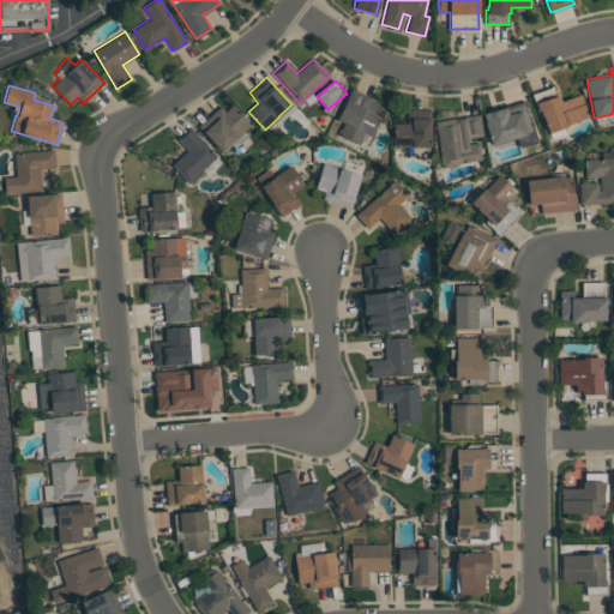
[(561,101),(581,94),(585,109),(584,110),(587,118),(567,125),(567,126),(563,127),(565,134),(552,139),(540,109),(537,110),(531,94),(553,86),(555,96),(559,95),(561,101)]
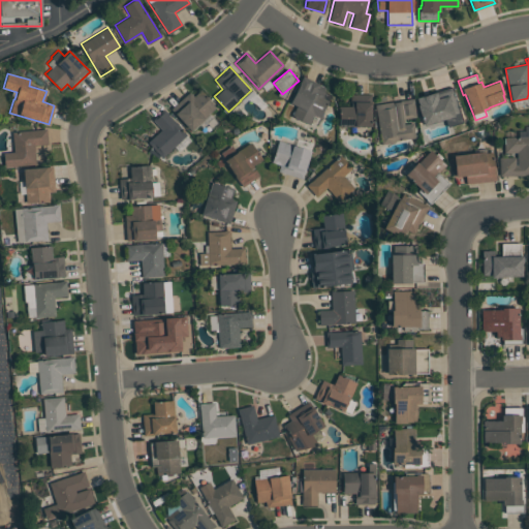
[(303,75),(320,84),(319,85),(325,88),(322,92),(330,96),(319,118),(313,115),(309,124),(291,116),(297,105),(289,102),(300,84),(299,83),(303,75)]
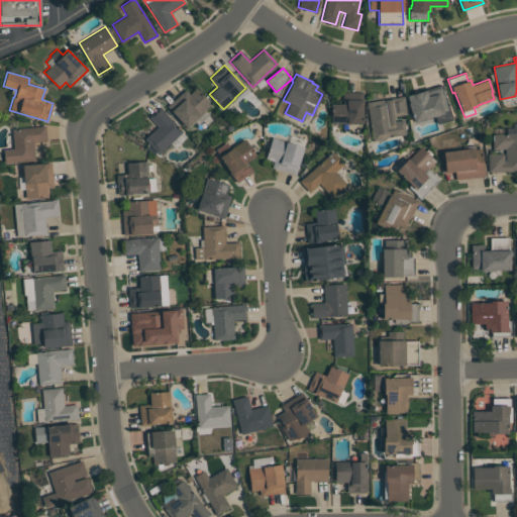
[(414,122),(408,102),(409,102),(407,95),(426,89),(426,90),(442,85),(452,118),(437,123),(435,116),(414,122)]
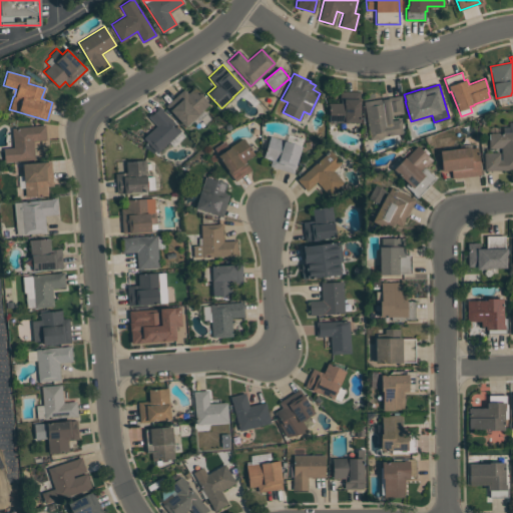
[(183,89),(187,93),(193,87),(209,104),(185,126),(165,105),(183,89)]
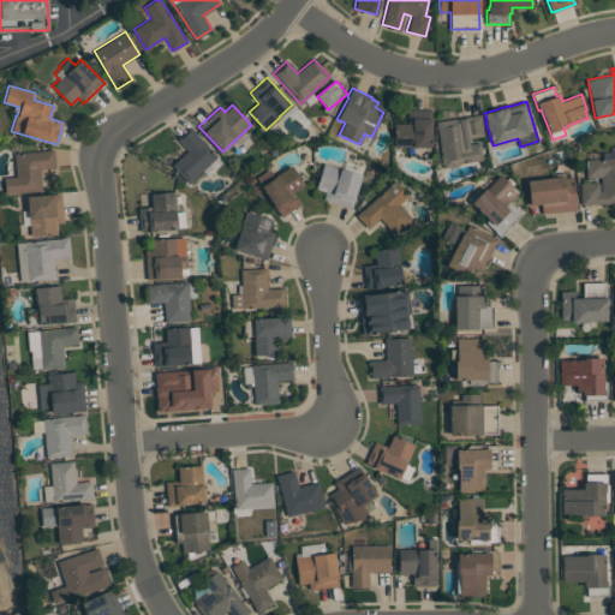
[(431,109),(430,147),(394,147),(394,123),(407,123),(407,109),(431,109)]
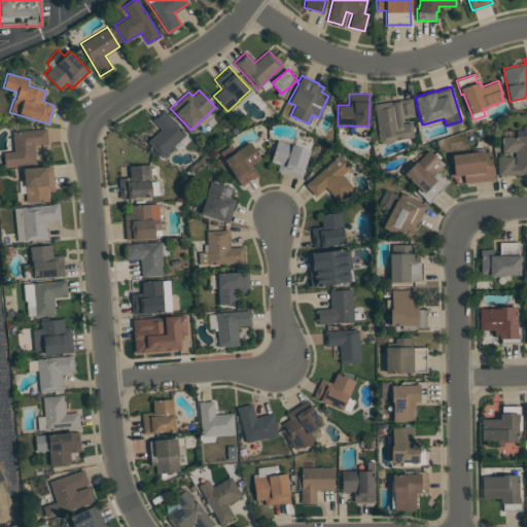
[(413,137),(393,140),(393,142),(380,143),(375,104),(392,101),(392,102),(399,101),(399,100),(412,98),(414,116),(401,118),(401,124),(412,123),(413,129),(412,129),(413,137)]
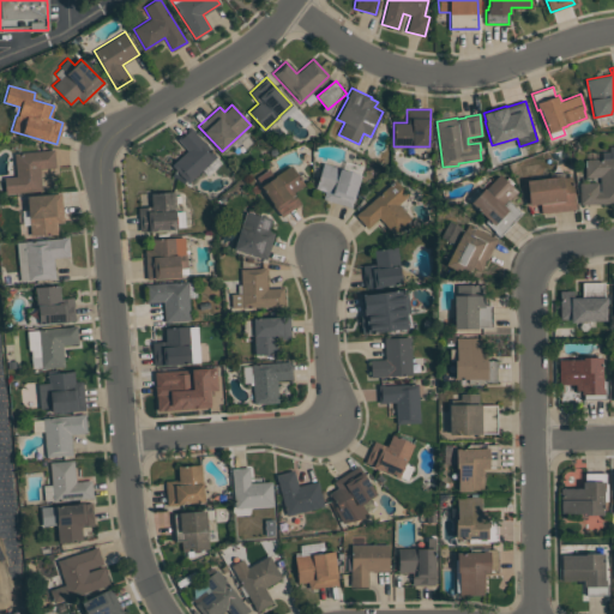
[(187,150),(176,139),(190,126),(194,132),(216,156),(187,182),(172,166),(187,150)]
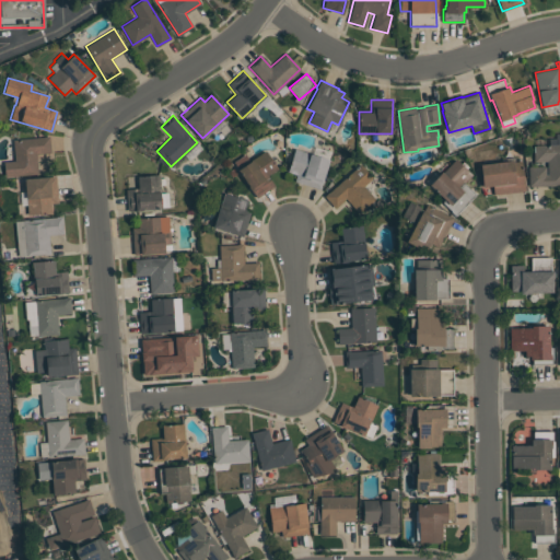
[(13,139),(49,137),(50,152),(36,153),(38,173),(4,176),(3,162),(14,161),(13,139)]
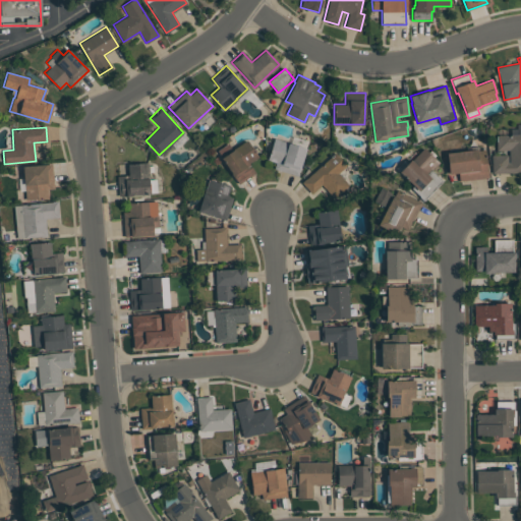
[(491,155),(508,155),(508,162),(509,162),(509,150),(497,150),(497,135),(517,135),(517,134),(520,133),(520,173),(491,173),(491,155)]
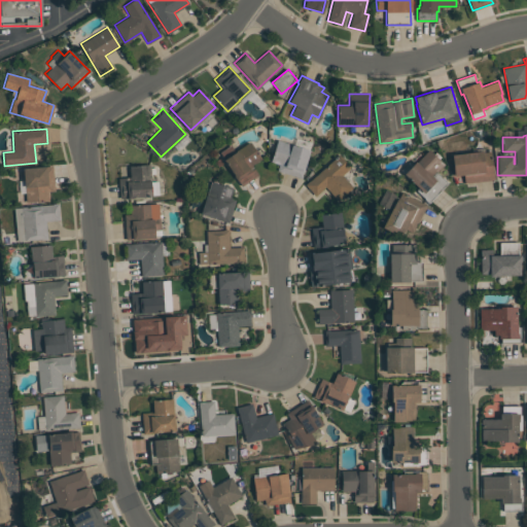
[(301,178),(277,171),(279,164),(275,163),(273,161),(271,160),(277,140),(310,149),(301,178)]
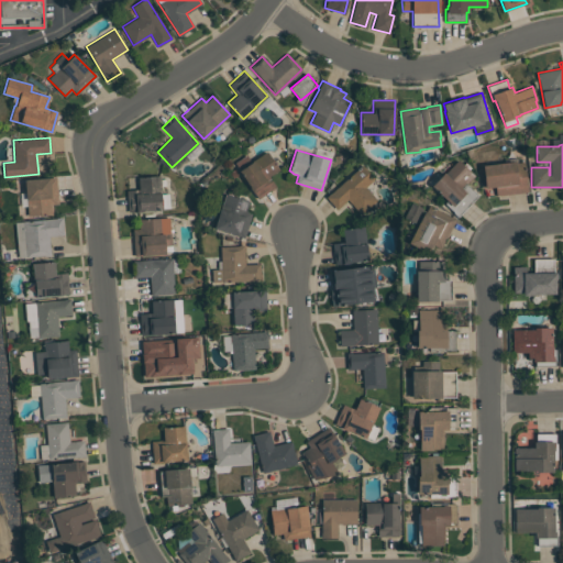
[(257,198),(253,191),(252,192),(239,170),(240,170),(234,163),(246,155),(251,162),(266,151),(278,169),(268,176),(275,187),(257,198)]
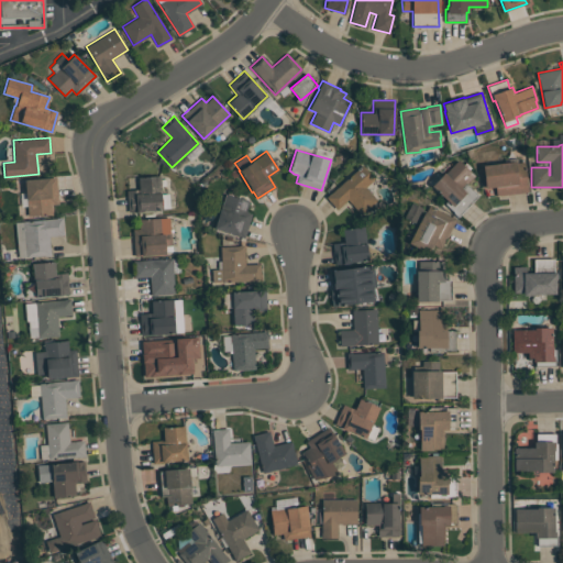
[(431,185),(444,173),(457,159),(474,176),(466,184),(478,196),(457,217),(453,212),(453,211),(444,203),(448,200),(431,185)]
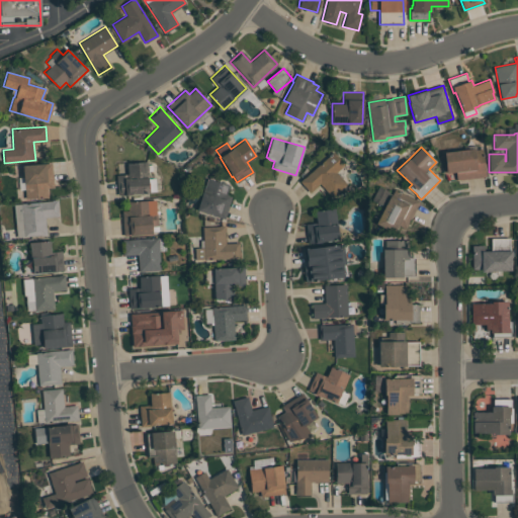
[(486,176),(456,180),(455,172),(446,173),(444,152),(475,148),(475,151),(483,150),(486,176)]
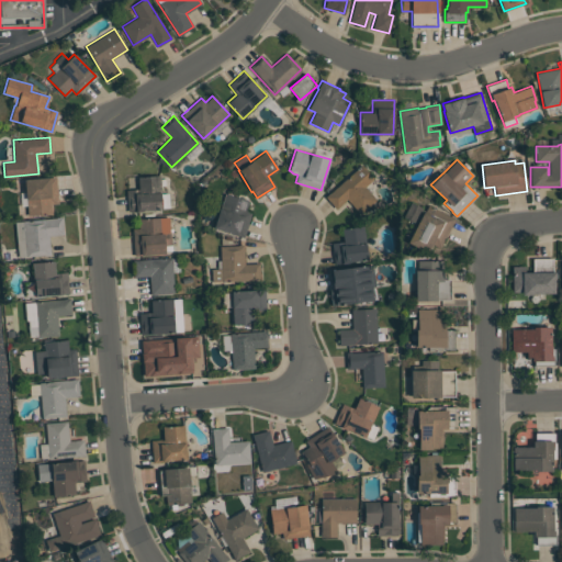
[(347,200),(336,209),(325,197),(361,165),(373,179),(364,187),(377,199),(360,214),(347,200)]
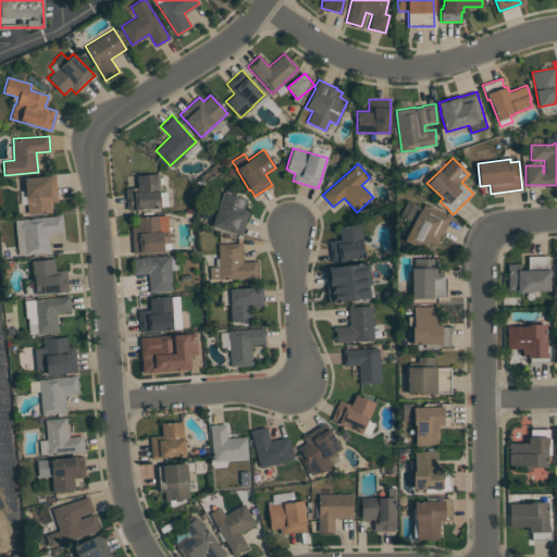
[(159,174),(160,208),(126,209),(125,188),(138,187),(137,175),(159,174)]
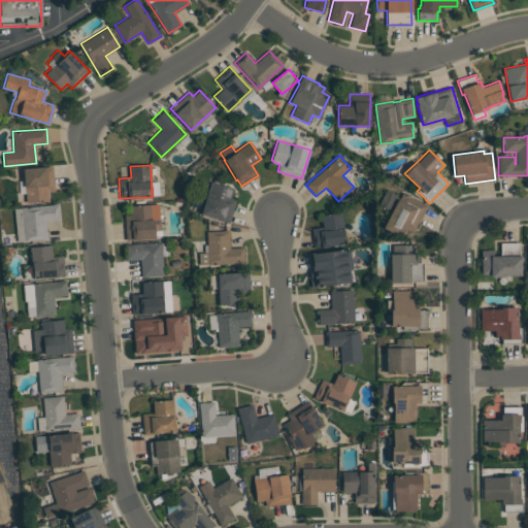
[(23,168),(53,166),(55,191),(48,192),(50,200),(26,202),(23,168)]
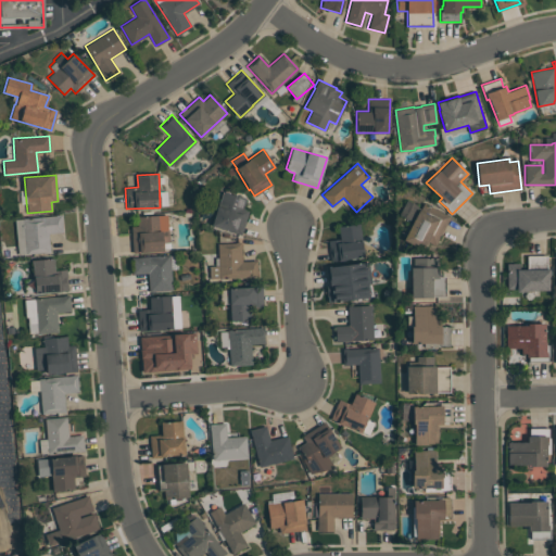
[(212,225),(223,191),(245,199),(242,207),(249,210),(241,235),(212,225)]
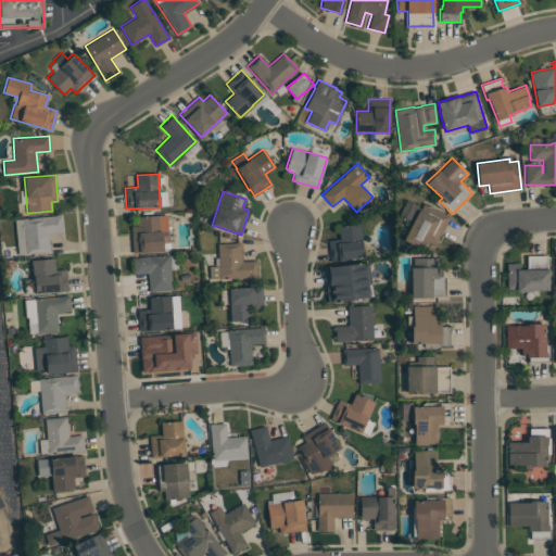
[(436,245),(427,241),(424,250),(403,240),(413,220),(400,214),(406,200),(421,207),(424,203),(450,216),(436,245)]
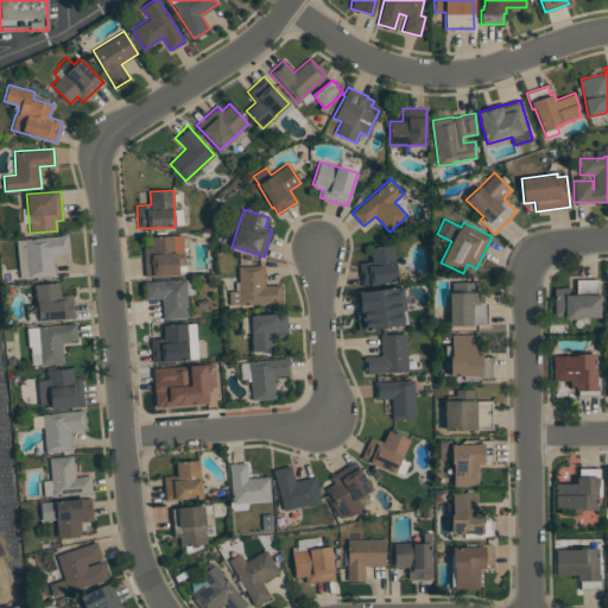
[(145,277),(143,247),(150,247),(150,236),(183,234),(184,252),(185,265),(177,265),(178,274),(145,277)]
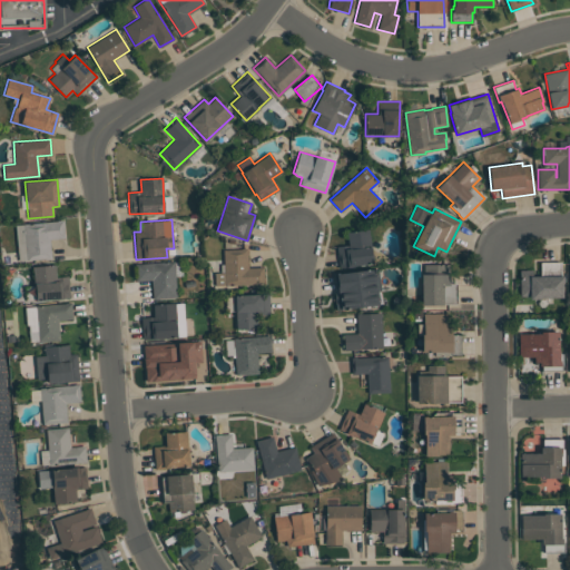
[(15,225),(62,220),(65,237),(49,239),(51,258),(45,259),(45,258),(18,261),(15,225)]
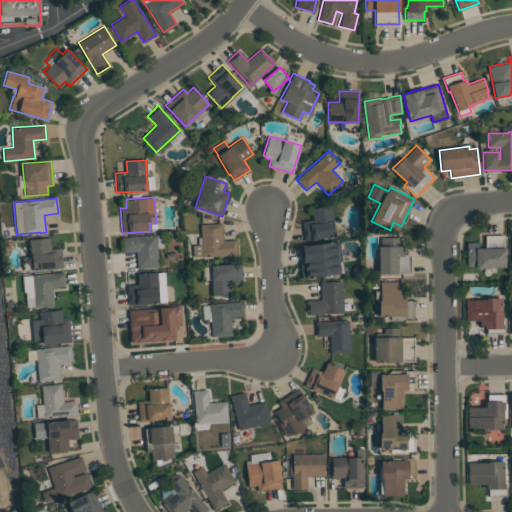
[(311,208),(331,206),(335,237),(317,239),(312,240),(312,239),(305,240),(303,222),(313,220),(311,208)]
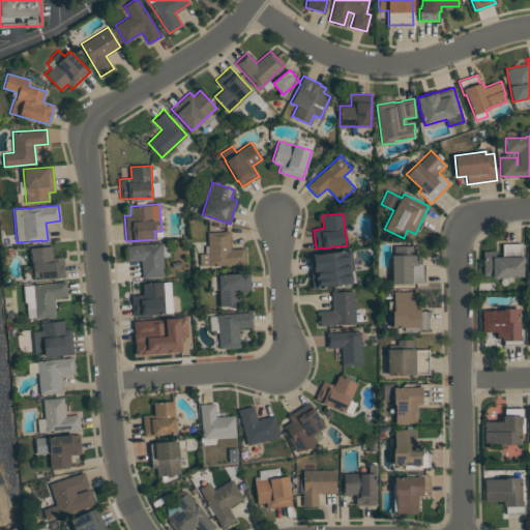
[(207,232),(224,232),(224,231),(230,231),(230,248),(244,248),(245,264),(200,265),(200,254),(208,254),(207,232)]
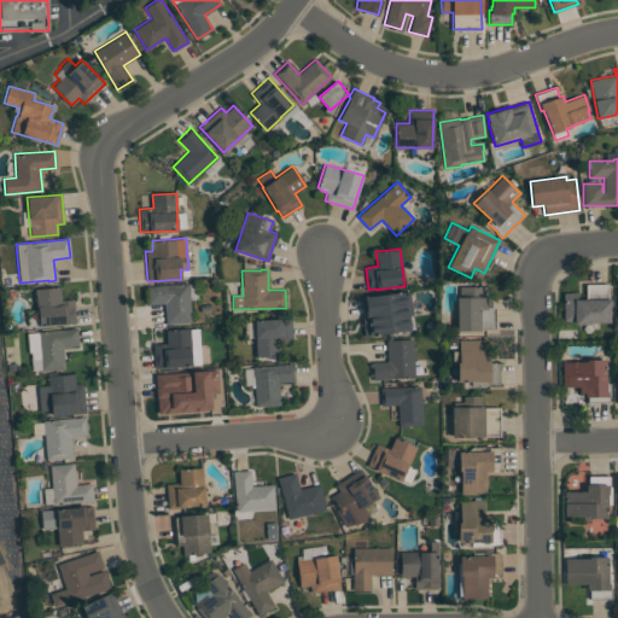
[(191,322),(165,324),(164,303),(147,304),(146,285),(152,285),(152,286),(188,284),(191,322)]
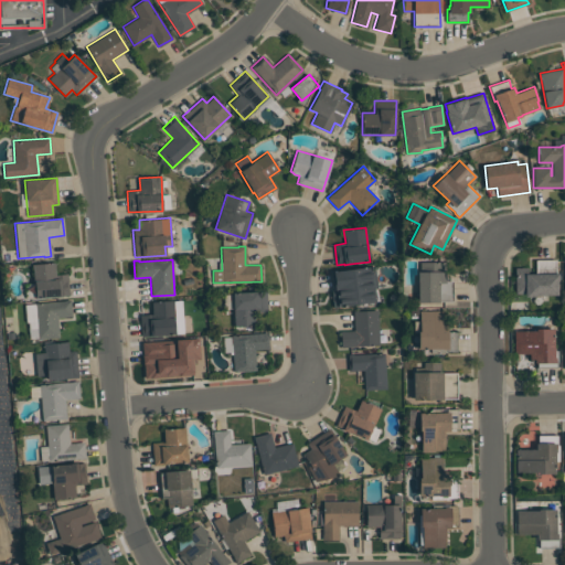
[(535,260),(556,259),(556,274),(558,274),(560,296),(532,296),(532,297),(524,297),(524,294),(515,294),(514,267),(535,267),(535,260)]
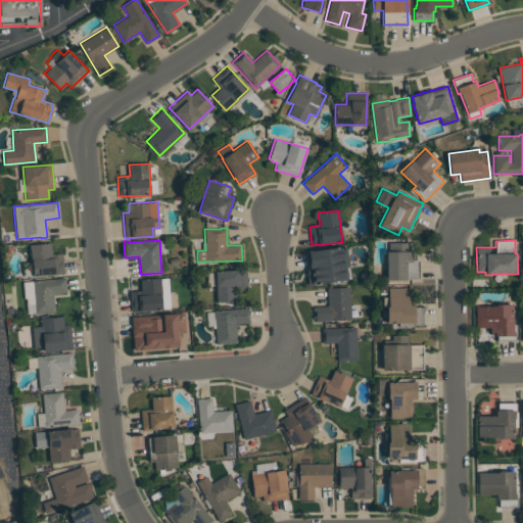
[(386,251),(388,251),(388,242),(412,242),(412,251),(413,251),(413,253),(419,253),(419,279),(407,279),(407,280),(386,280),(386,251)]
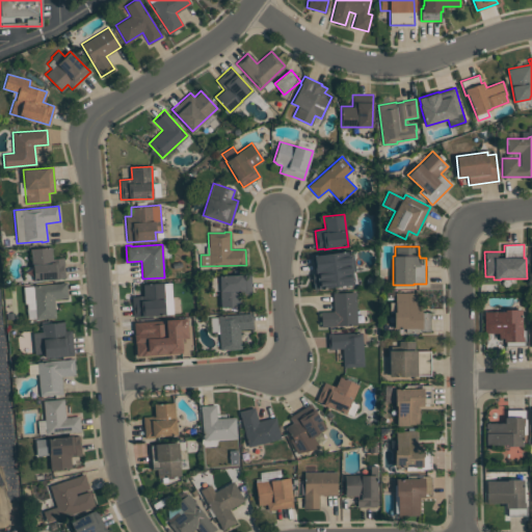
[(31,248),(51,247),(52,259),(63,258),(64,278),(33,281),(31,248)]
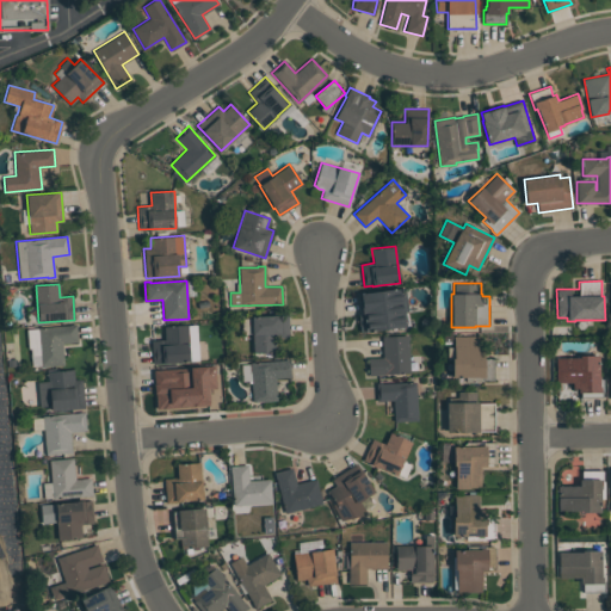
[(358,294),(405,288),(408,310),(405,310),(405,313),(407,313),(408,326),(360,332),(359,318),(360,318),(358,294)]
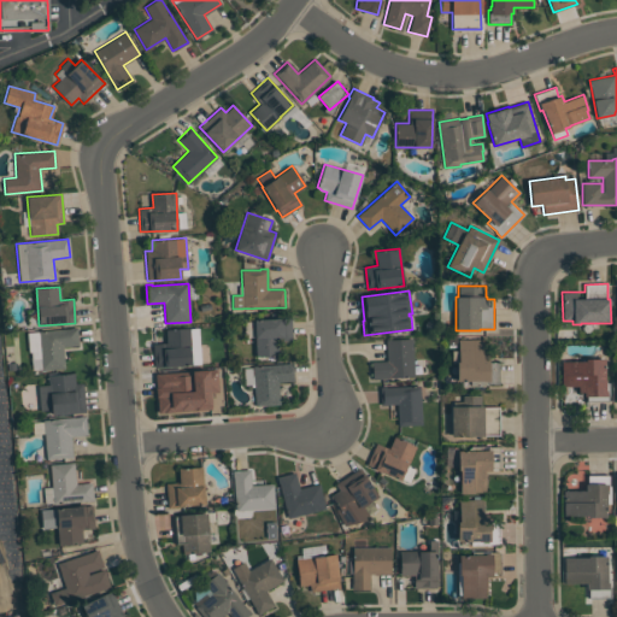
[(281,356),(256,357),(254,336),(245,336),(244,322),(254,321),(254,319),(276,318),(291,317),(292,342),(281,342),(281,356)]
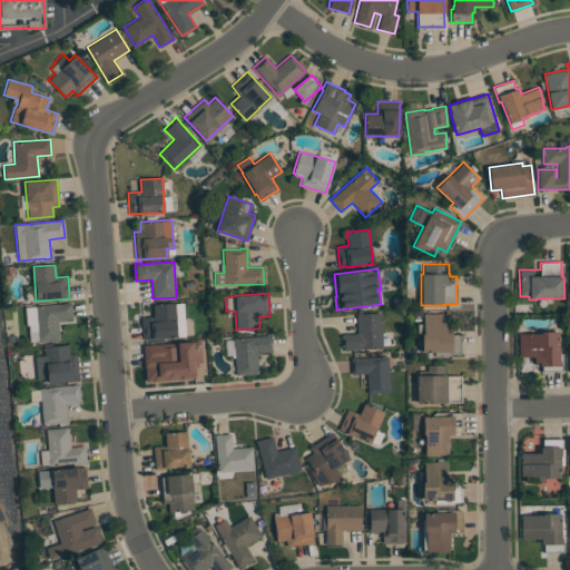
[(59,340),(37,342),(33,306),(65,303),(70,302),(72,318),(57,320),(59,340)]
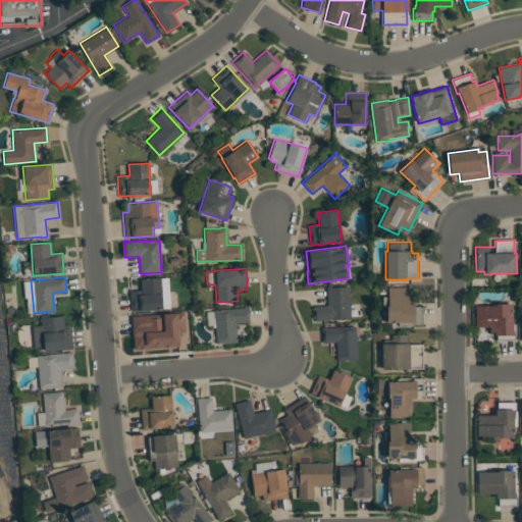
[(131,310),(129,291),(141,290),(140,278),(160,277),(160,278),(168,277),(169,308),(162,308),(162,309),(131,310)]
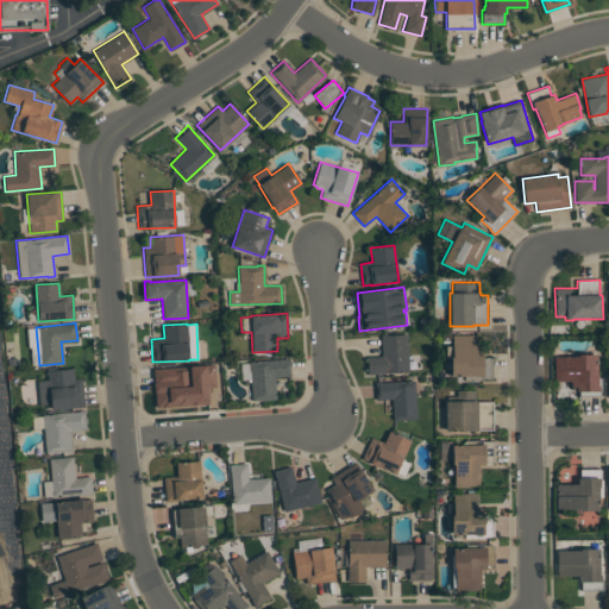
[(368,374),(366,357),(382,356),(381,336),(407,334),(408,372),(368,374)]
